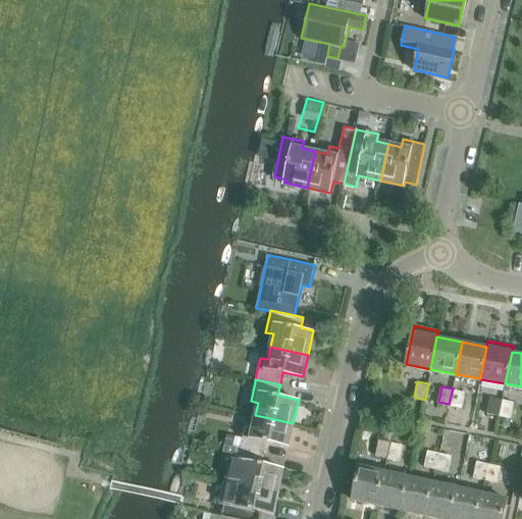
[(453,388),(449,404),(462,407),(465,391),(453,388)]
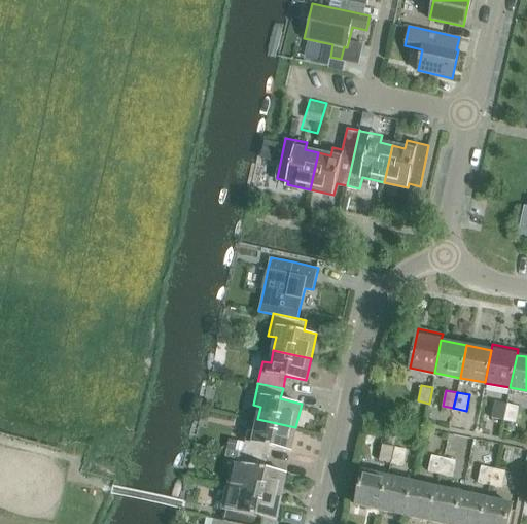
[(503,418),(506,403),(495,400),(492,416),(503,418)]
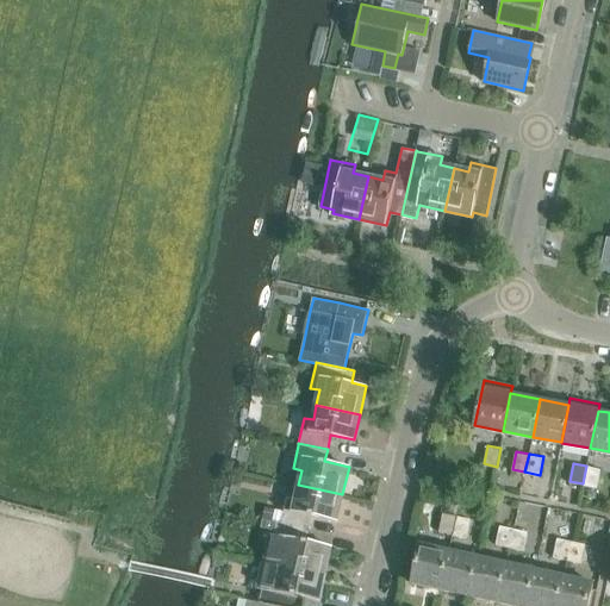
[(586,466),(583,483),(597,487),(601,468),(586,466)]
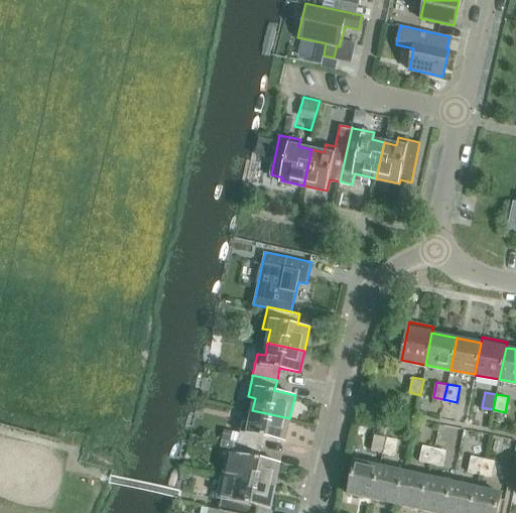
[(243,421),(241,431),(224,428),(222,437),(262,446),(265,436),(284,440),(289,418),(252,410),(250,422),(243,421)]
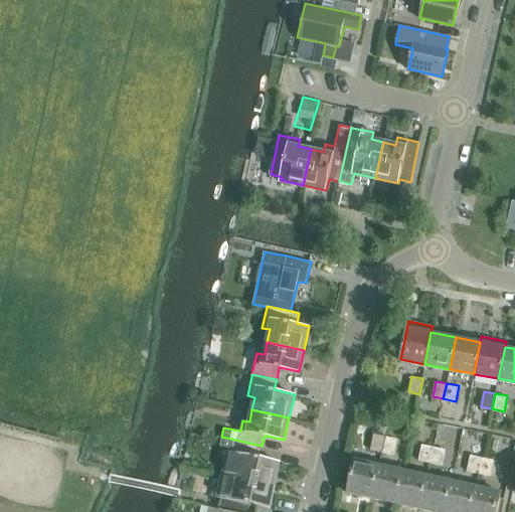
[(381,451),(385,436),(374,433),(370,449),(381,451)]
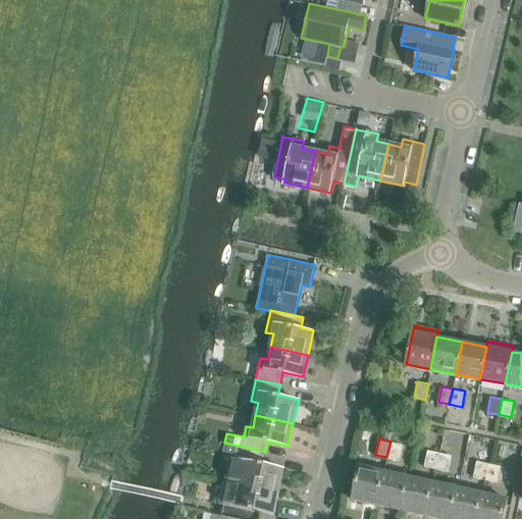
[(390,442),(386,457),(399,460),(403,444),(390,442)]
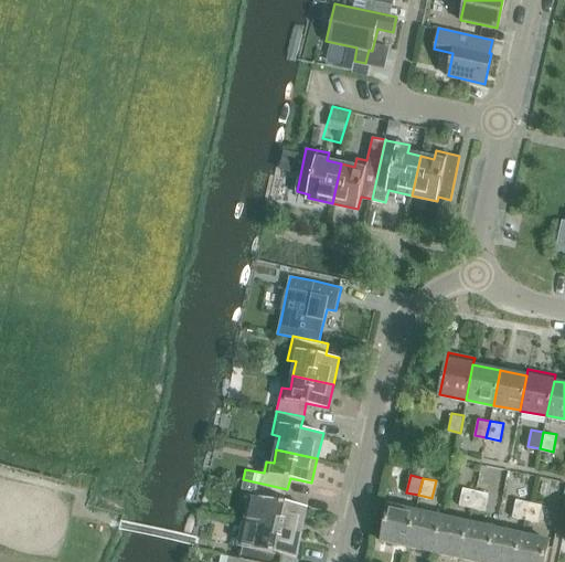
[(247,491),(241,519),(301,532),(307,506),(285,500),(287,489),(243,479),(241,490),(247,491)]
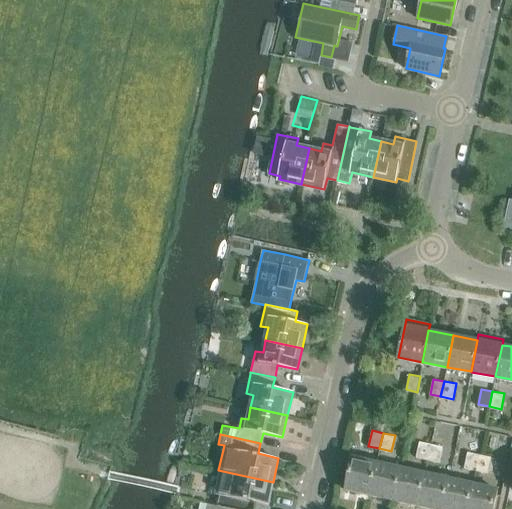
[(427,459),(431,443),(420,441),(416,456),(427,459)]
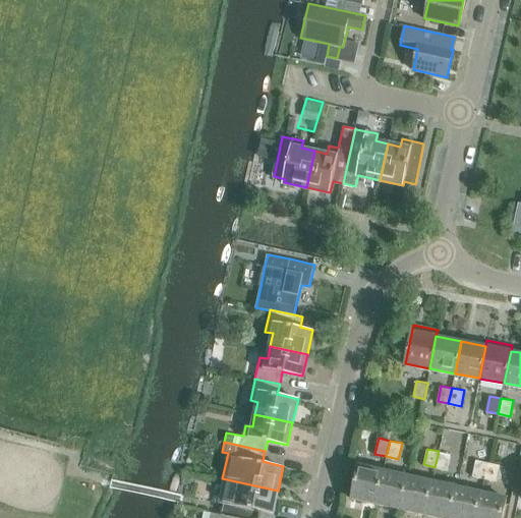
[(439,451),(435,467),(448,469),(451,454),(439,451)]
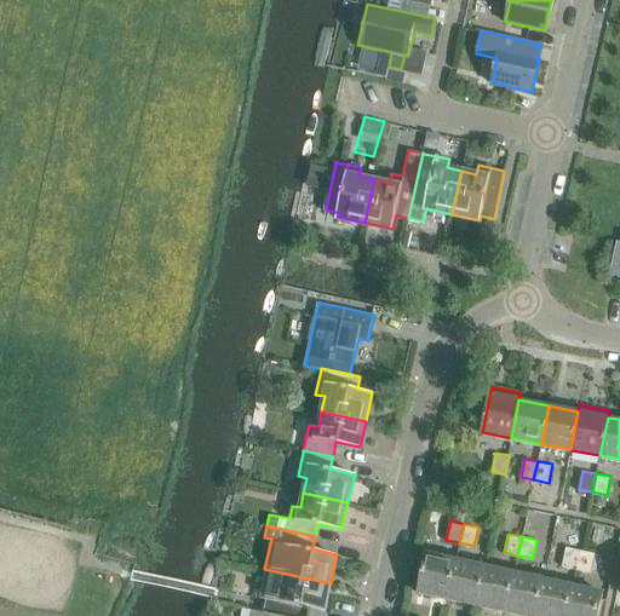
[(575,568),(578,559),(580,550),(567,546),(563,565),(575,568)]
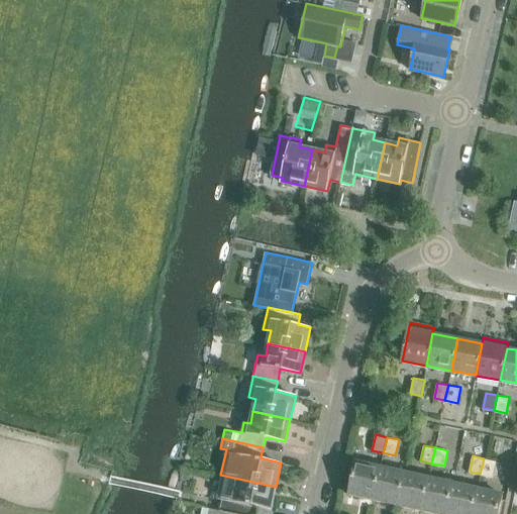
[(484,458),(482,467),(480,474),(493,477),(496,461),(484,458)]
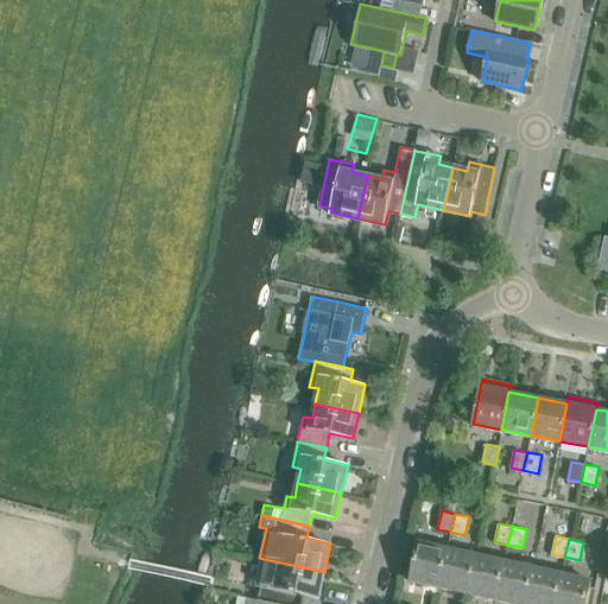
[(409,580),(438,586),(447,548),(417,542),(409,580)]
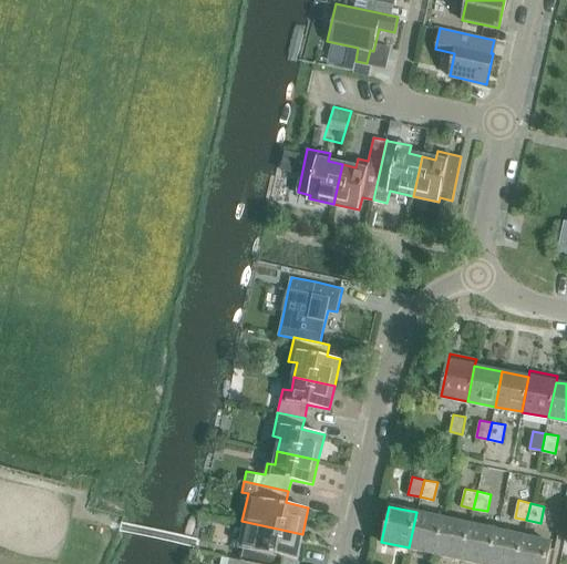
[(435,553),(443,518),(416,512),(409,547),(435,553)]
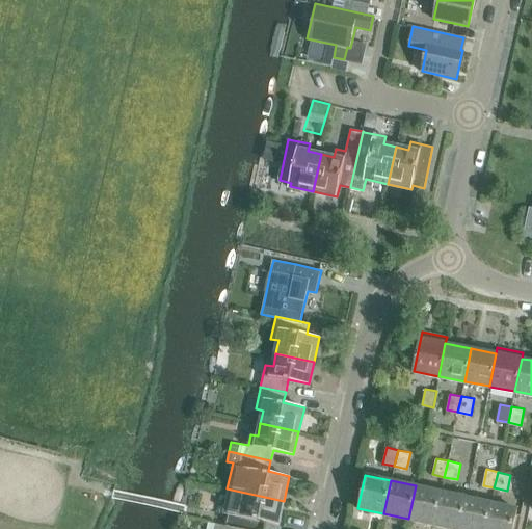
[(433,525),(441,492),(416,485),(408,519),(433,525)]
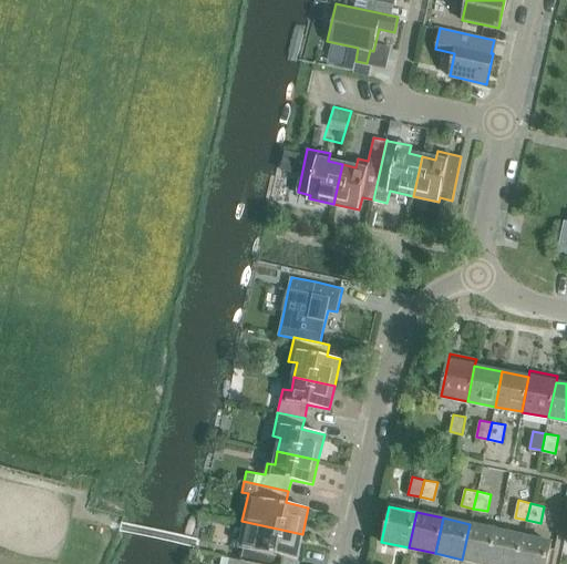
[(230,552),(229,557),(257,563),(280,563),(282,556),(297,560),(302,534),(241,521),(237,546),(241,547),(240,554),(230,552)]
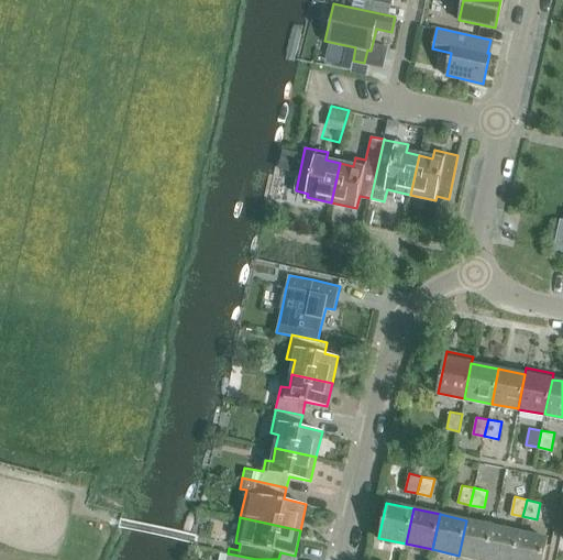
[(481,559),(485,559),(493,526),(466,520),(459,556),(481,559)]
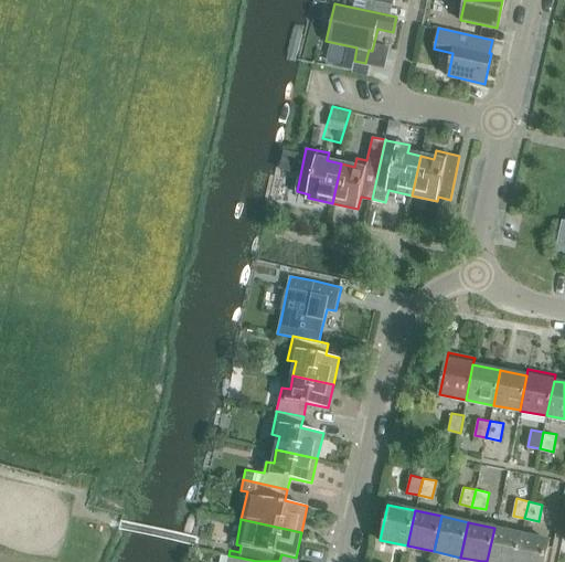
[(514,561),(521,533),(494,528),(487,561),(514,561)]
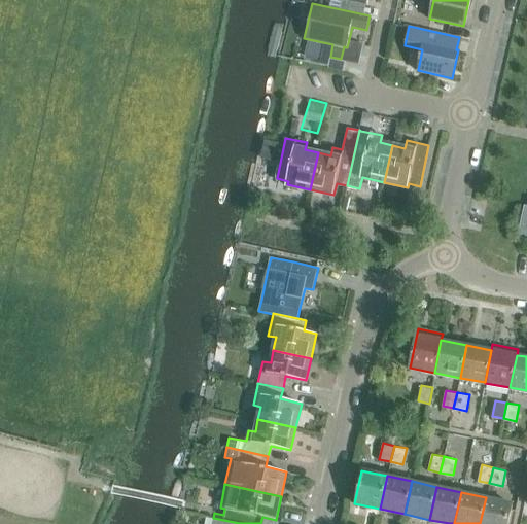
[(486,497),(480,523),(506,523),(512,503),(486,497)]
